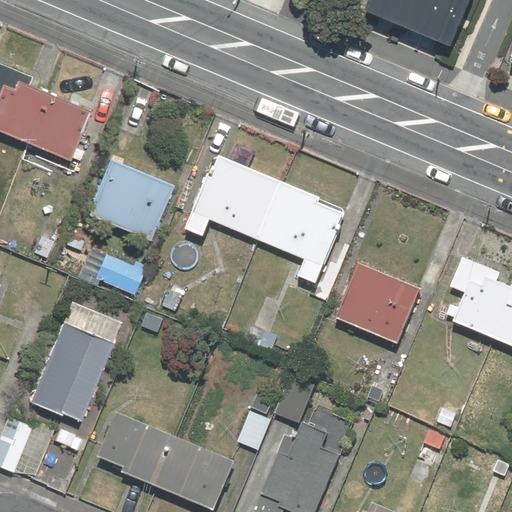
[(445,49),(466,0),(364,0),(359,12),(445,49)]
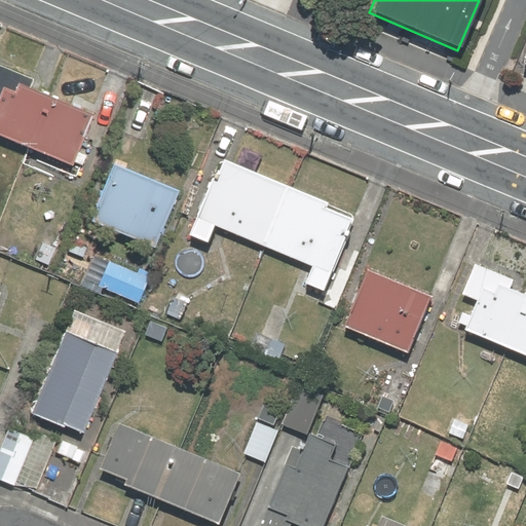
[(0,141),(72,173),(94,121),(25,92),(30,82),(0,69),(0,141)]
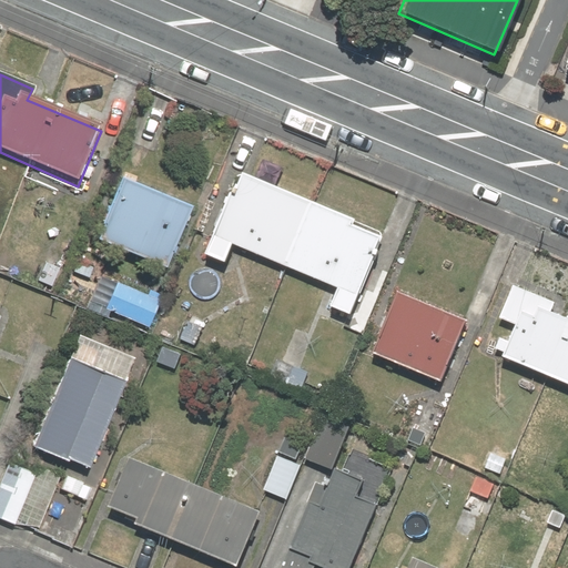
[(225,261),(232,243),(338,287),(331,306),(351,314),(383,237),(352,224),(354,219),(241,170),(206,253),(225,261)]
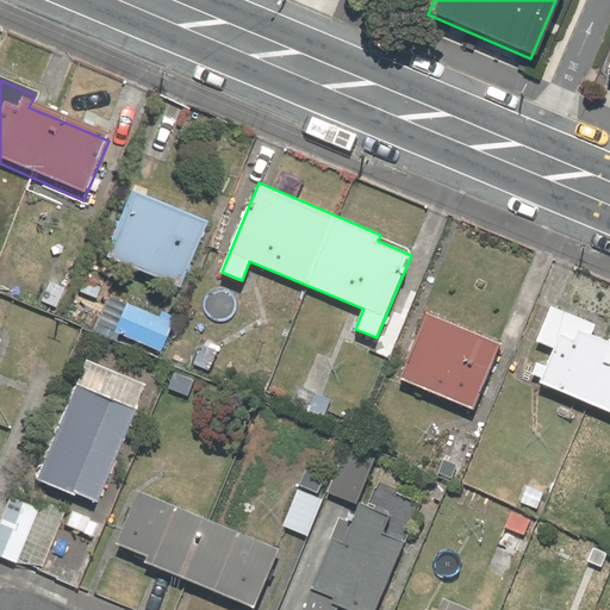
[(207,222),(131,191),(105,256),(181,287),(207,222)]
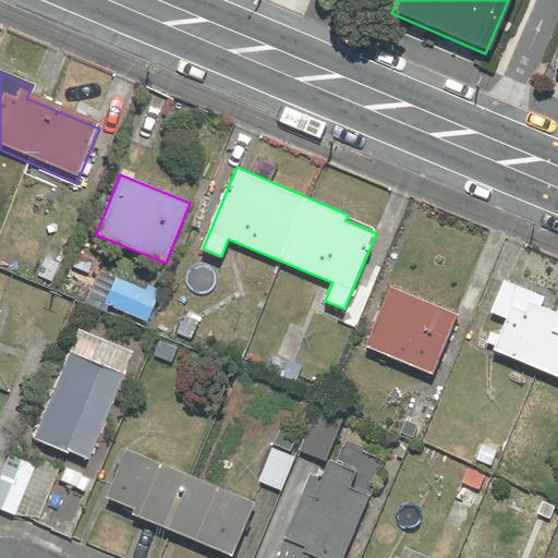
[(62,264),(40,255),(32,277),(52,286),(62,264)]
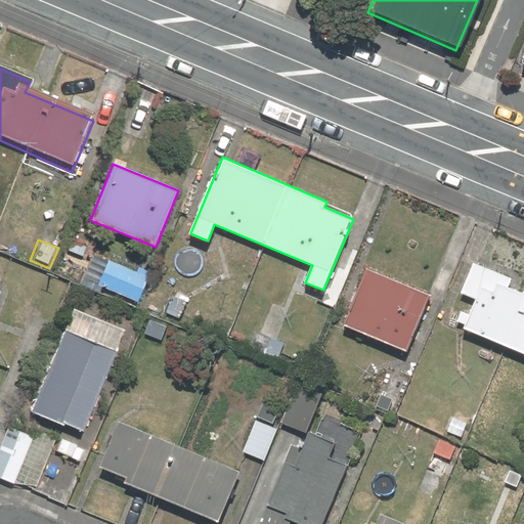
[(146,280),(106,262),(94,289),(135,307),(146,280)]
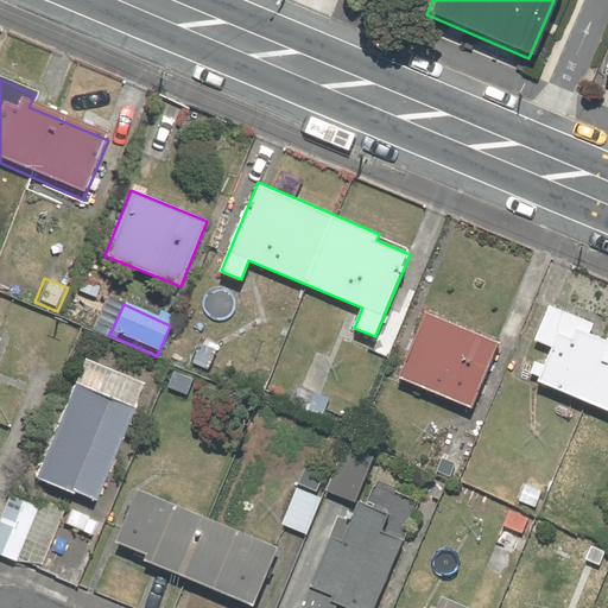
[(534,360),(530,373),(539,377),(537,381),(607,410),(607,341),(588,334),(591,324),(548,306),(533,341),(551,348),(544,365),(534,360)]
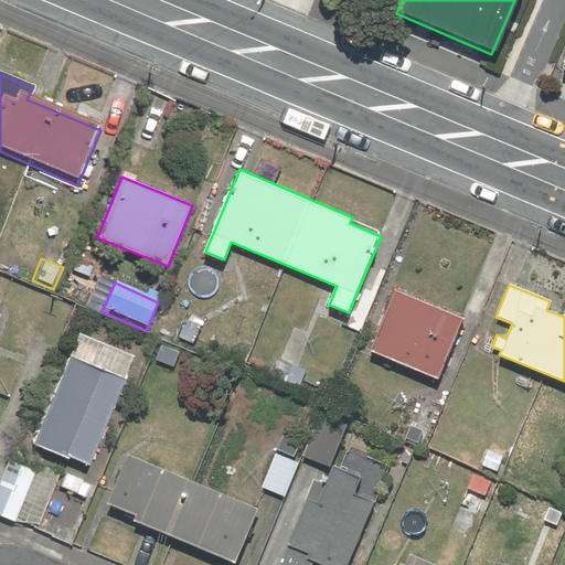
[(466,318),(396,289),(371,351),(439,380),(466,318)]
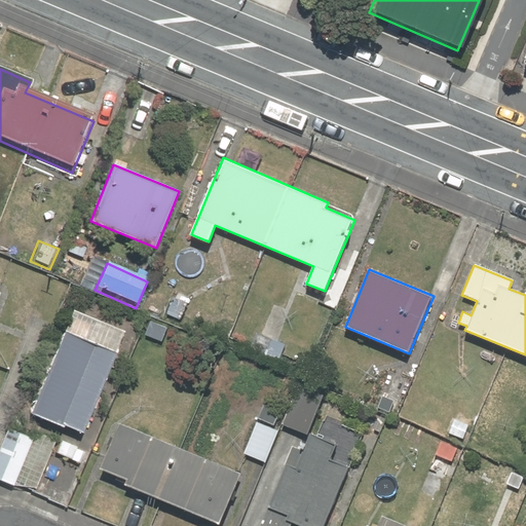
[(122,354),(65,331),(30,418),(86,441),(122,354)]
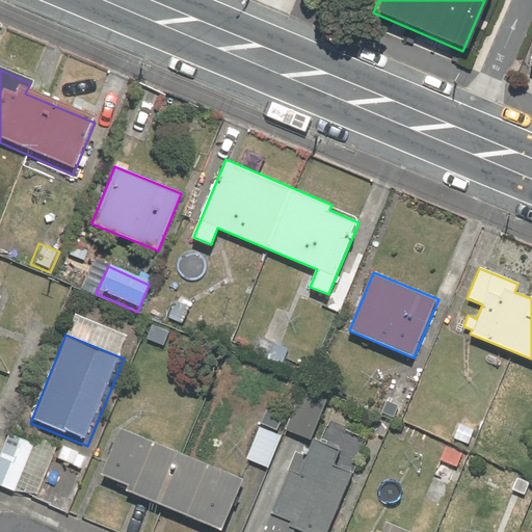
[(287,414),(263,406),(245,466),(268,473),(287,414)]
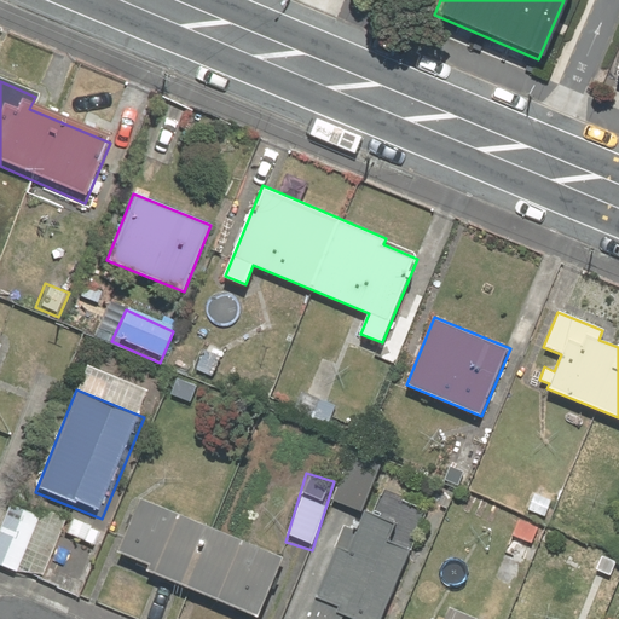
[(455,493),(433,485),(417,521),(439,530),(455,493)]
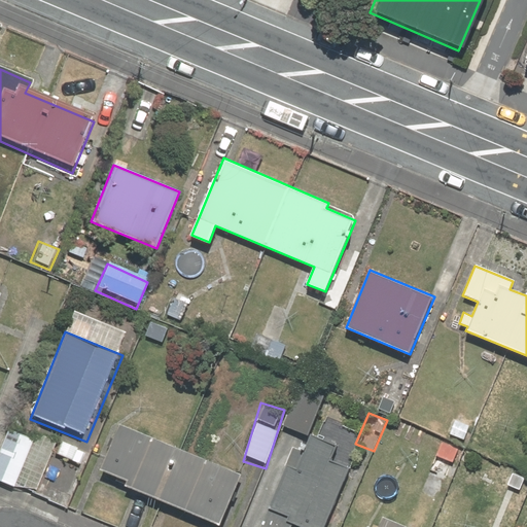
[(37,438),(7,426),(0,446),(0,484),(15,491),(37,438)]
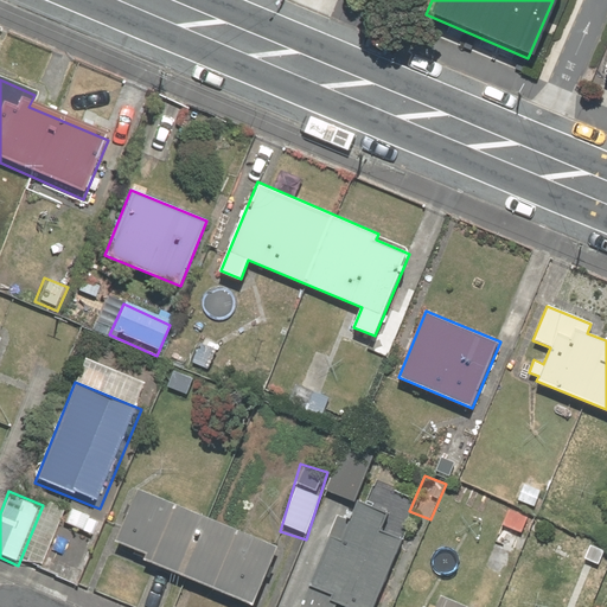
[(148,563),(146,569),(236,606),(241,606),(243,604),(251,606),(255,606),(280,548),(262,540),(259,547),(133,494),(112,548),(148,563)]
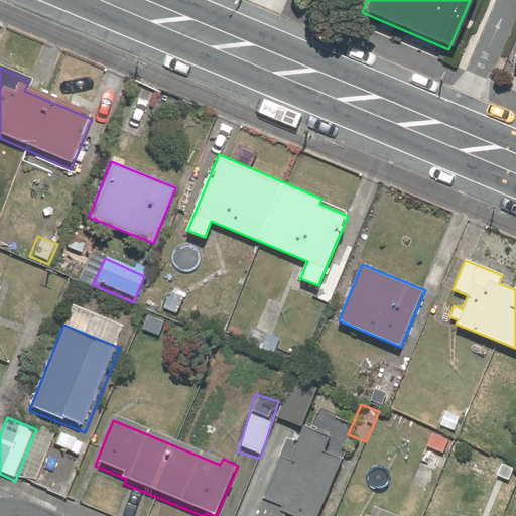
[(328,440),(306,430),(300,443),(291,439),(257,515),(324,515),(347,464),(321,454),(328,440)]
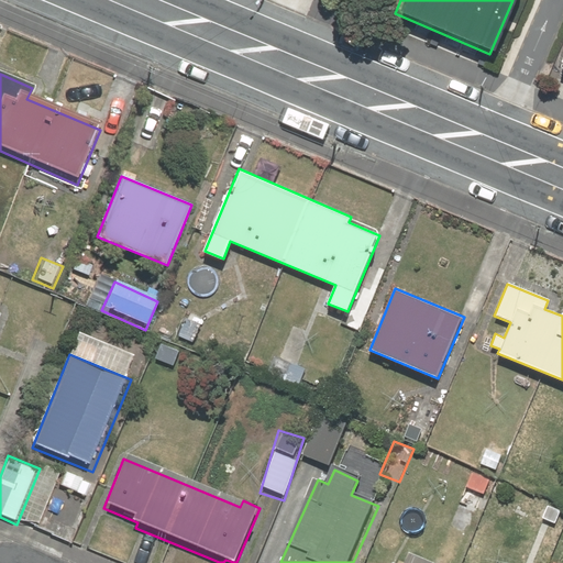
[(562,562),(562,544),(560,543),(550,562),(562,562)]
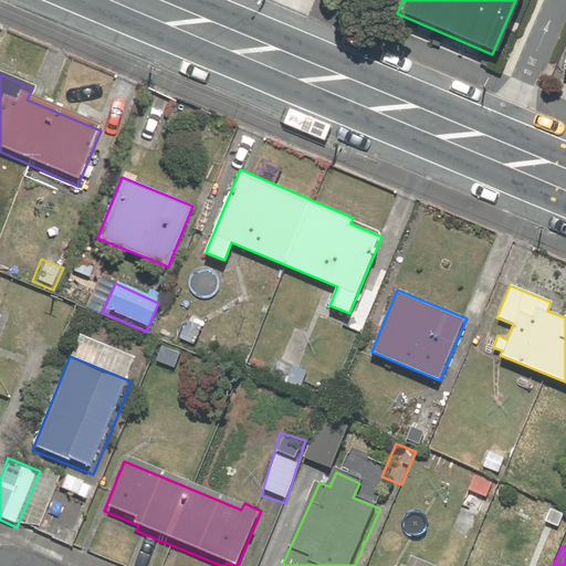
All buildings are outlined.
